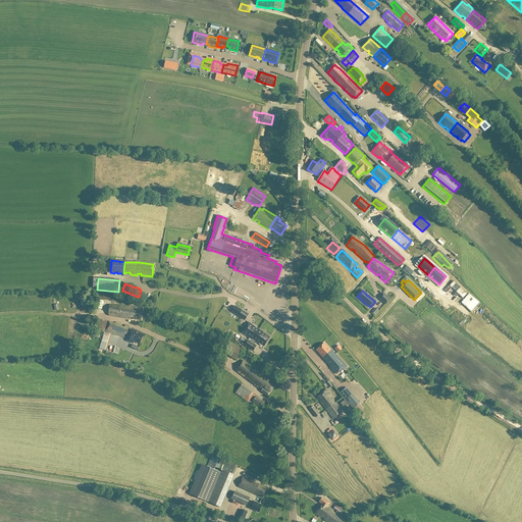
[(102,309),(102,301),(111,301),(111,294),(96,294),(95,299),(95,300),(94,308),(102,309)]
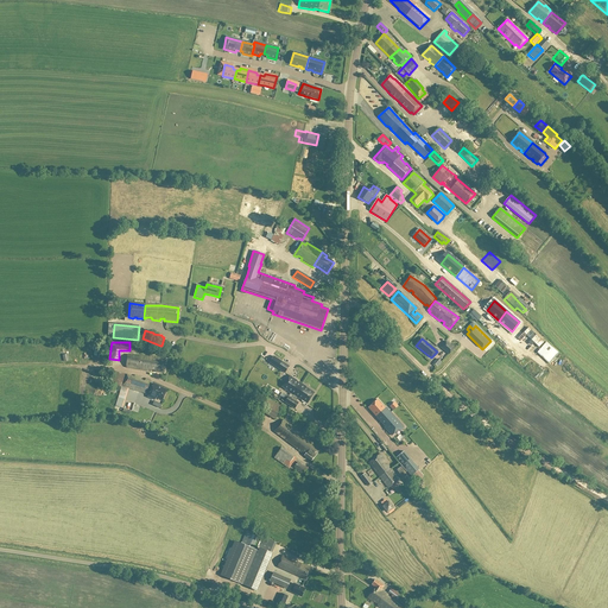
[(454,349),(445,342),(441,348),(449,355),(454,349)]
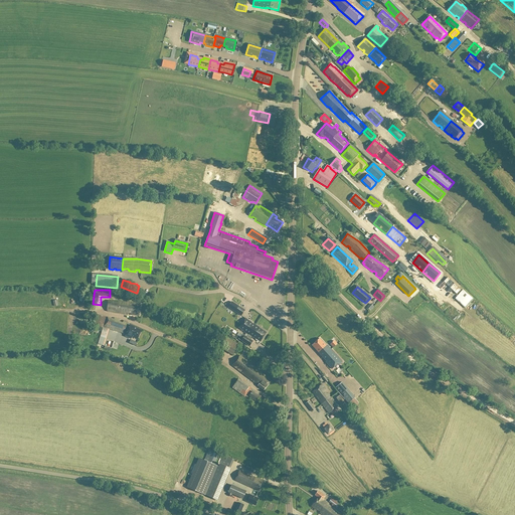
[(463,290),(455,299),(466,308),(470,303),(473,300),(463,290)]
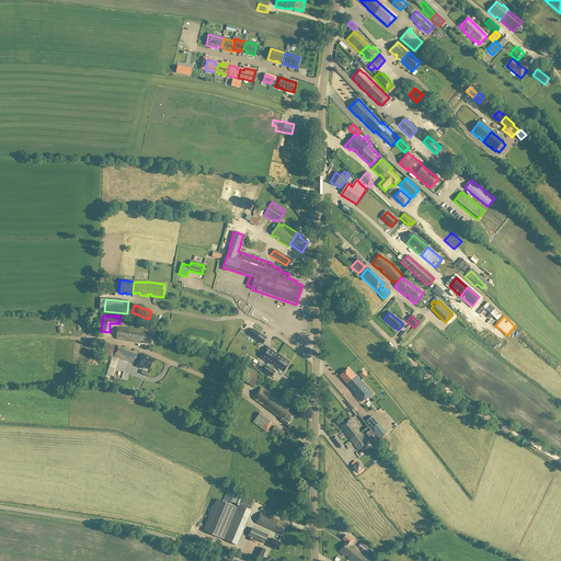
[(414,330),(422,335),(428,328),(422,321),(414,330)]
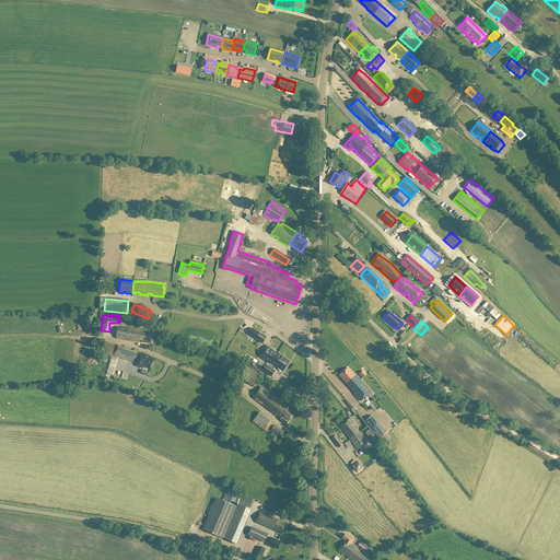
[(151,345),(152,330),(137,329),(117,328),(116,337),(116,339),(137,342),(138,342),(139,341),(142,342),(142,343),(151,345)]
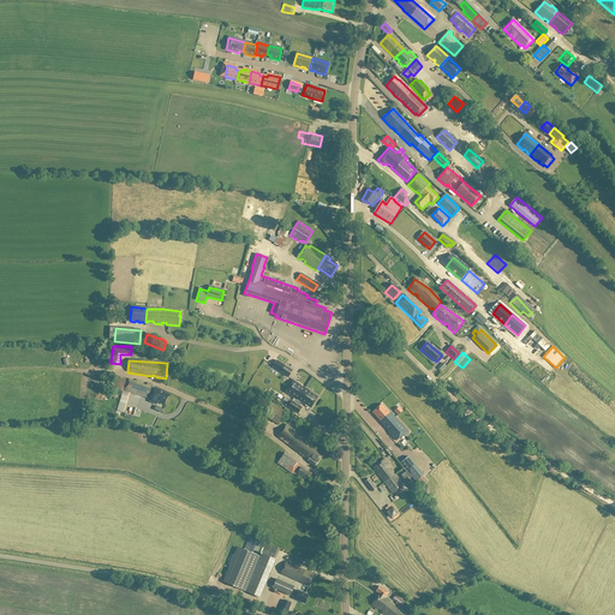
[(285,366),(280,372),(288,377),(292,371),(285,366)]
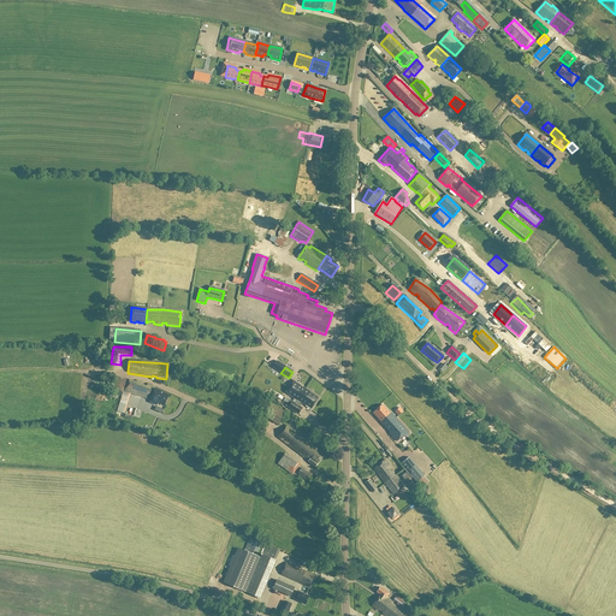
[(110,395),(111,395),(111,398),(117,400),(118,396),(122,397),(126,379),(117,377),(113,378),(110,395)]
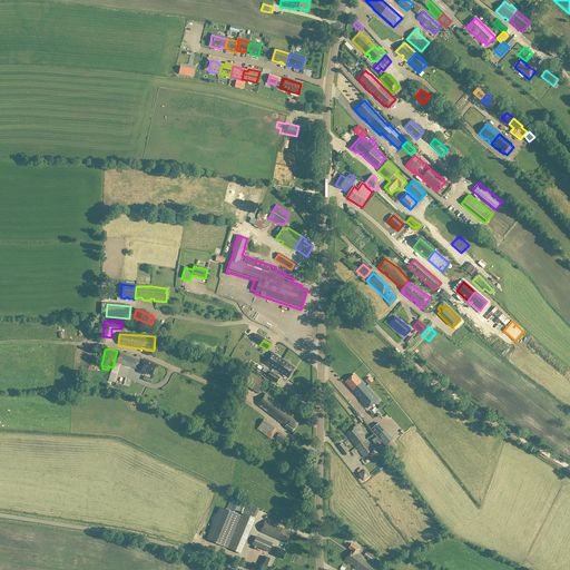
[(126,354),(117,351),(114,363),(137,370),(140,357),(137,356),(135,357),(131,356),(133,354),(126,353),(126,354)]
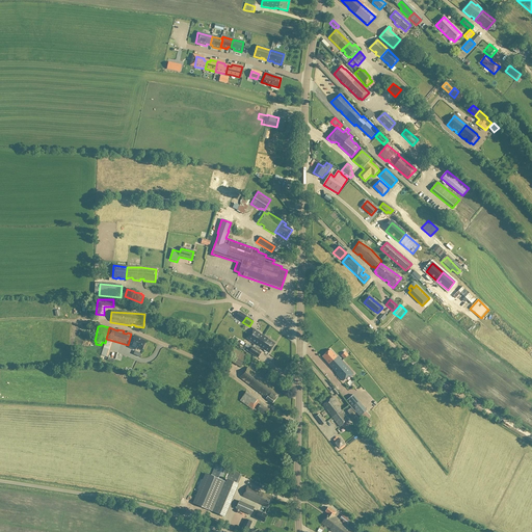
[(254,329),(246,340),(251,343),(250,343),(257,347),(264,337),(262,336),(259,334),(260,334),(254,329)]
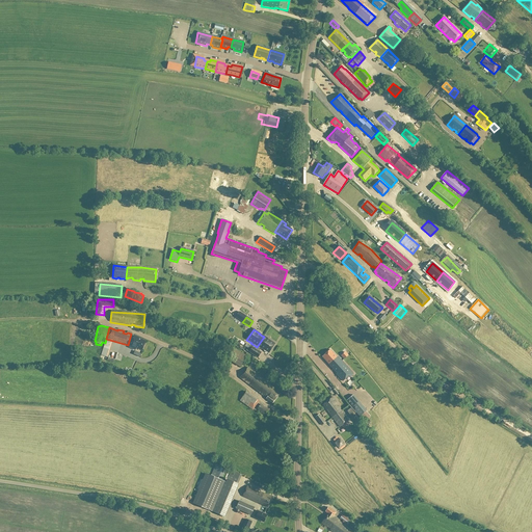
[(141,350),(145,342),(139,339),(134,337),(130,346),(136,349),(136,348),(141,350)]
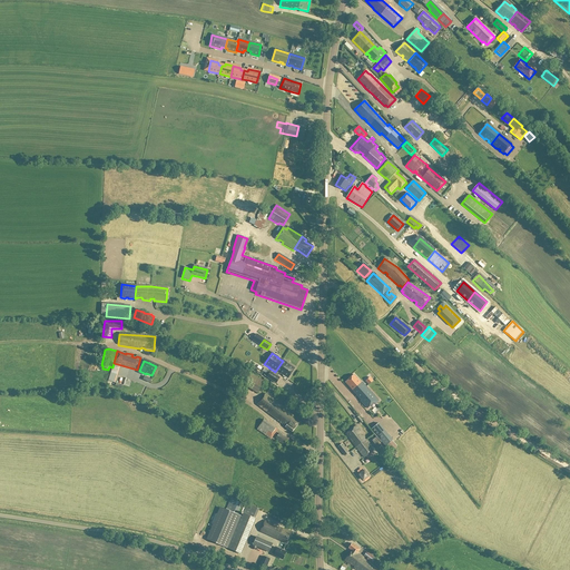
[(287,363),(283,361),(274,374),(271,372),(266,379),(276,384),(279,379),(276,376),(277,373),(279,375),(281,374),(287,379),(294,369),(286,364),(287,363)]
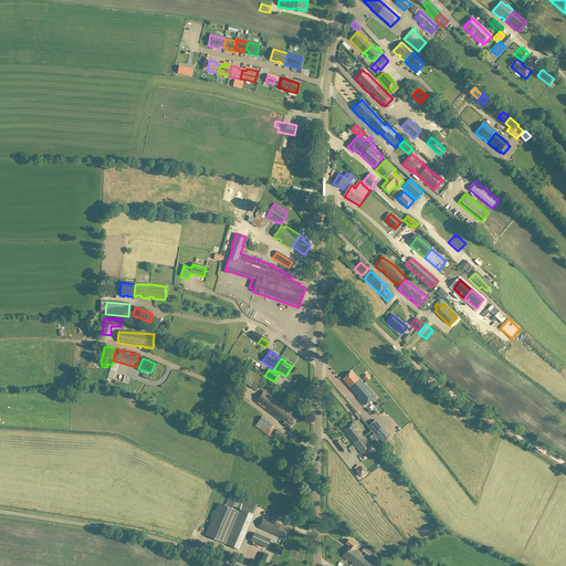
[(358,380),(352,373),(343,380),(354,392),(364,385),(359,380),(358,380)]
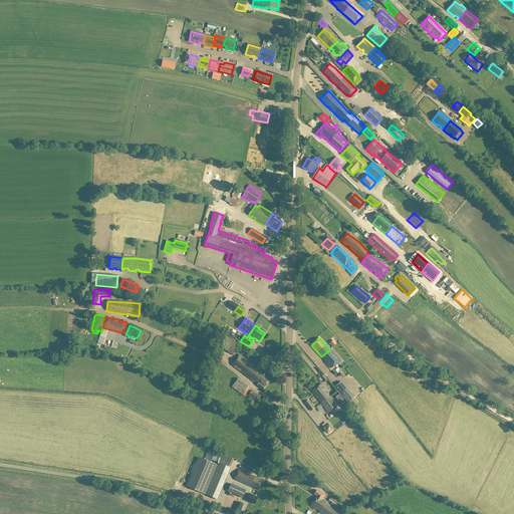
[(341,362),(330,349),(321,356),(325,361),(324,361),(331,368),(336,363),(338,365),(341,362)]
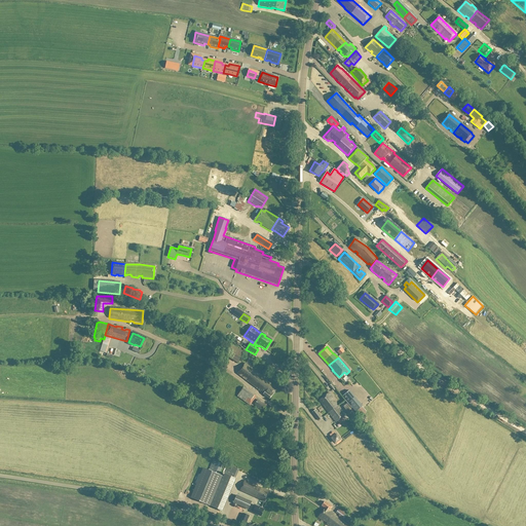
[(269,400),(276,388),(268,382),(246,364),(237,374),(260,391),(262,390),(264,393),(263,395),(269,400)]
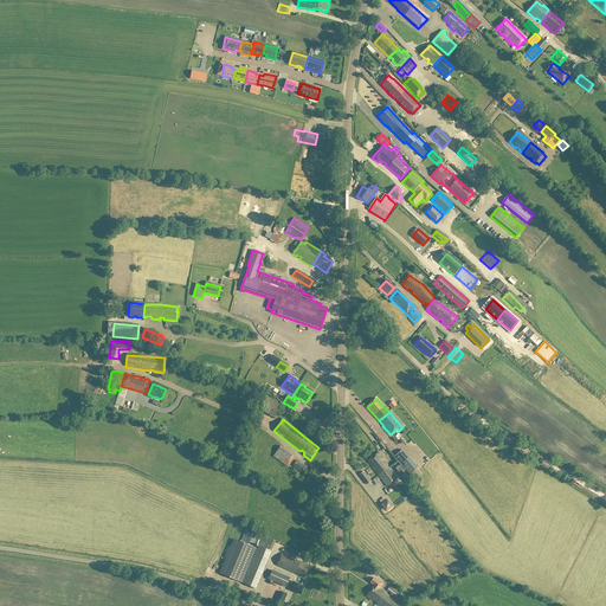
[(373,436),(376,432),(367,421),(363,425),(373,436)]
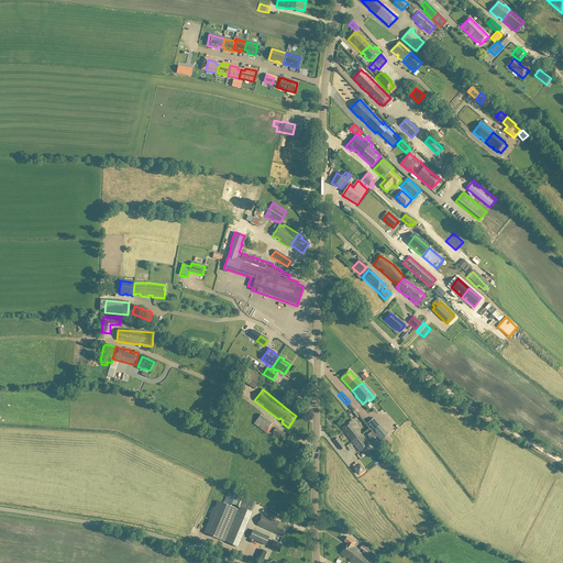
[(267,434),(274,426),(261,415),(253,424),(267,434)]
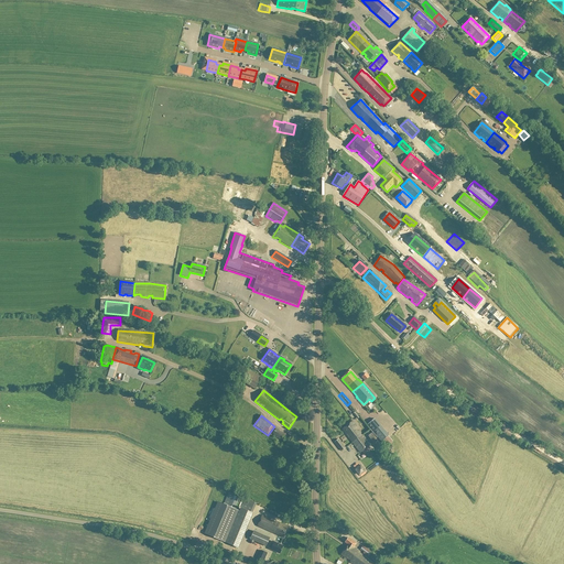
[(367,425),(381,442),(389,436),(375,419),(367,425)]
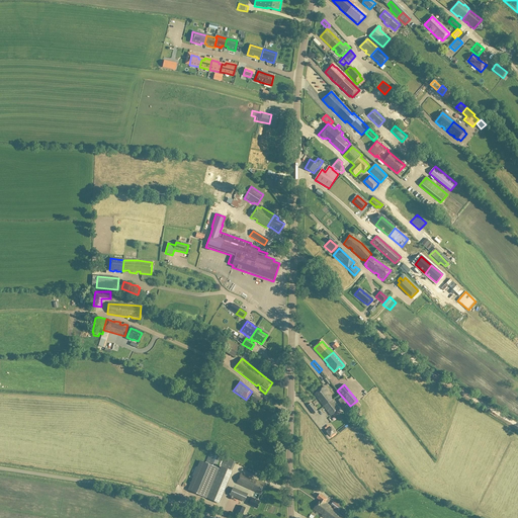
[(328,397),(326,394),(328,393),(324,387),(315,395),(331,416),(332,415),(334,418),(340,413),(338,411),(339,410),(334,405),(335,404),(330,396),(328,397)]
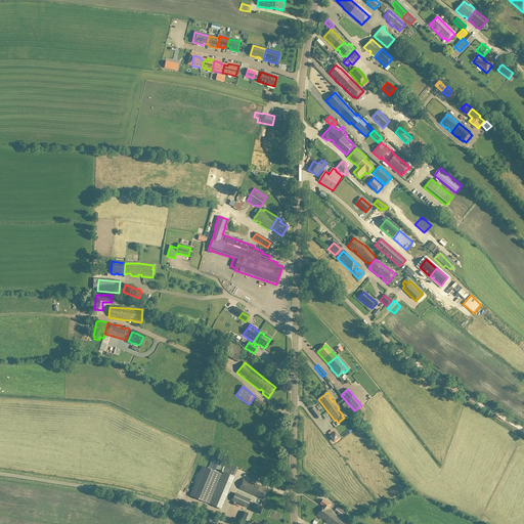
[(257,399),(253,403),(261,409),(264,404),(257,399)]
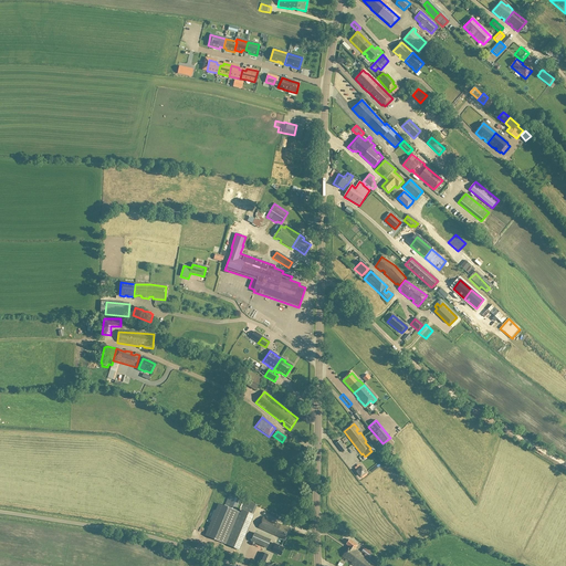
[(369,438),(374,446),(376,448),(380,444),(379,442),(378,442),(374,435),(369,438)]
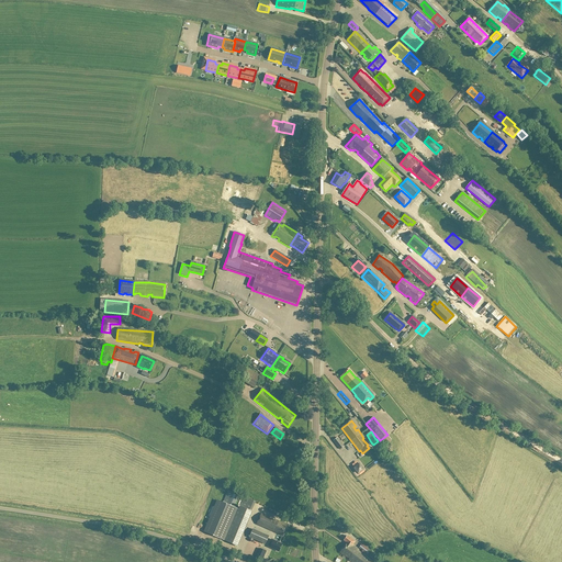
[(337,438),(333,441),(335,444),(338,441),(339,442),(338,444),(339,445),(337,446),(339,449),(344,447),(337,438)]
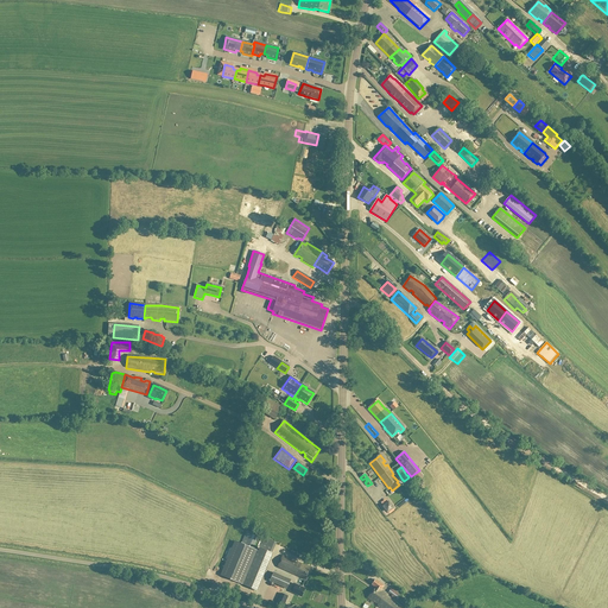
[(235,542),(221,576),(241,584),(255,551),(253,550),(258,536),(246,531),(241,544),(235,542)]
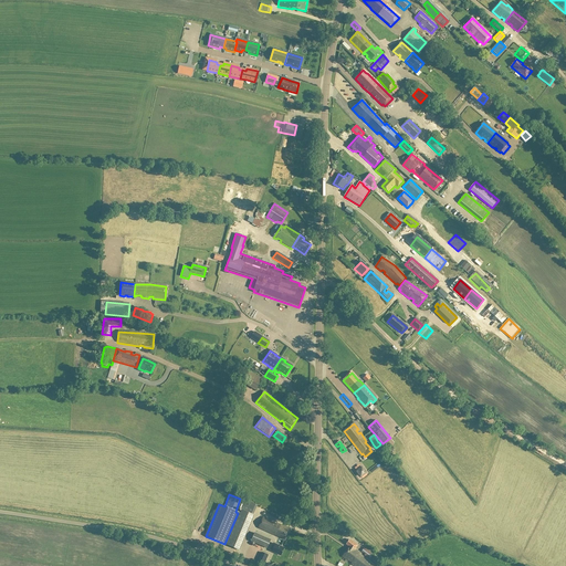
[(250,517),(238,513),(224,544),(237,549),(250,517)]
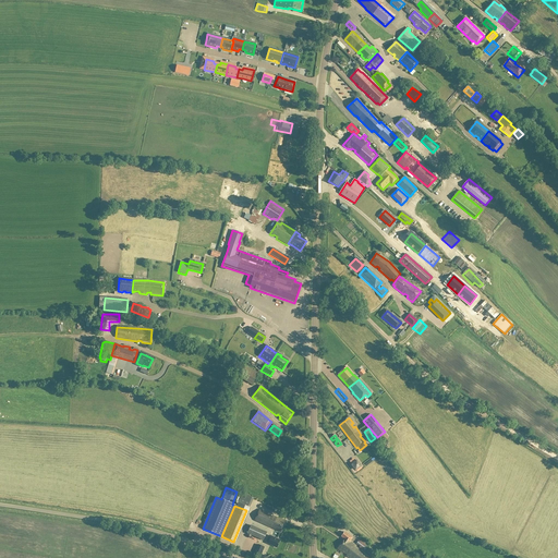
[(277,519),(259,510),(254,521),(261,523),(280,532),(283,523),(284,521),(277,518),(277,519)]
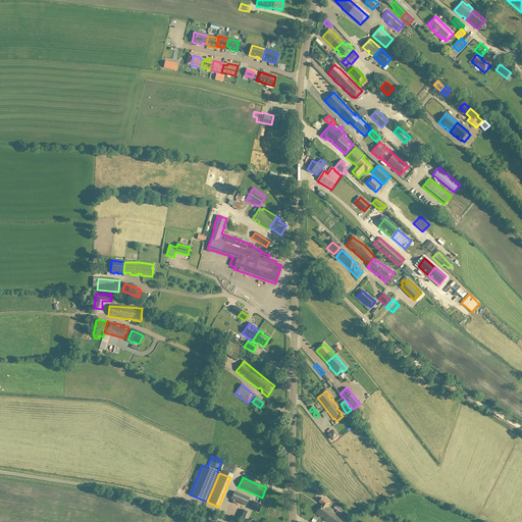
[(246,506),(250,499),(235,491),(231,500),(246,506)]
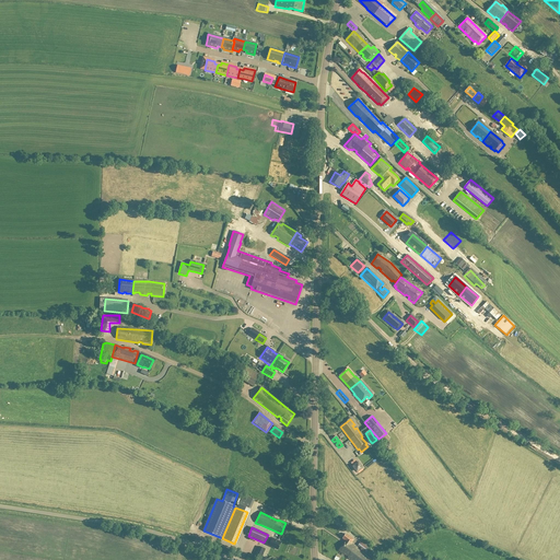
[(351,545),(351,544),(353,540),(346,535),(342,539),(346,541),(338,551),(343,556),(346,555),(348,557),(348,558),(349,559),(350,559),(370,559),(356,549),(356,548),(351,545)]
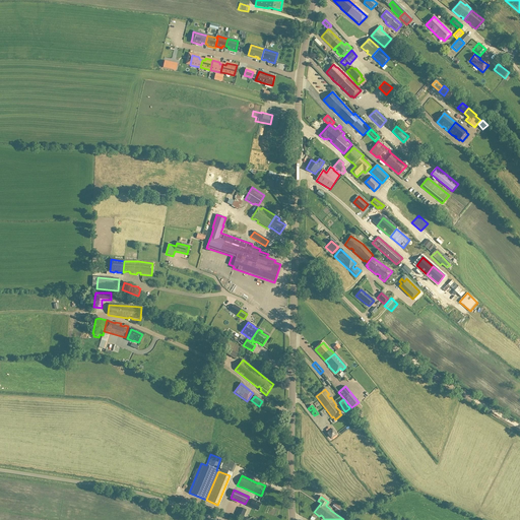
[(269,506),(275,509),(277,504),(267,500),(265,505),(269,506)]
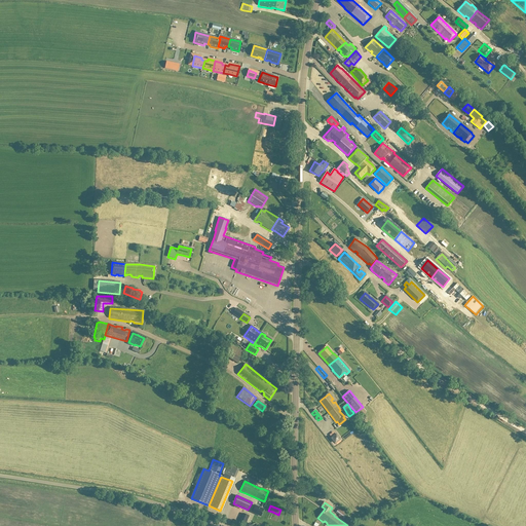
[(261,517),(264,510),(256,506),(253,514),(261,517)]
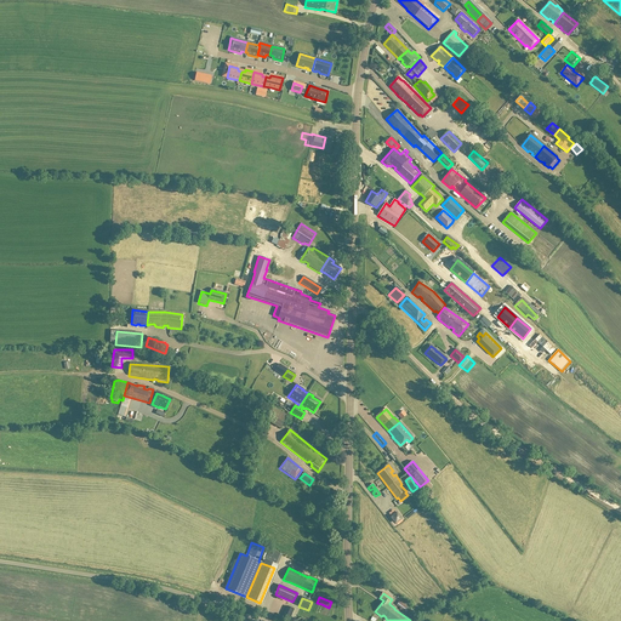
[(289,620),(291,613),(285,610),(281,616),(289,620)]
